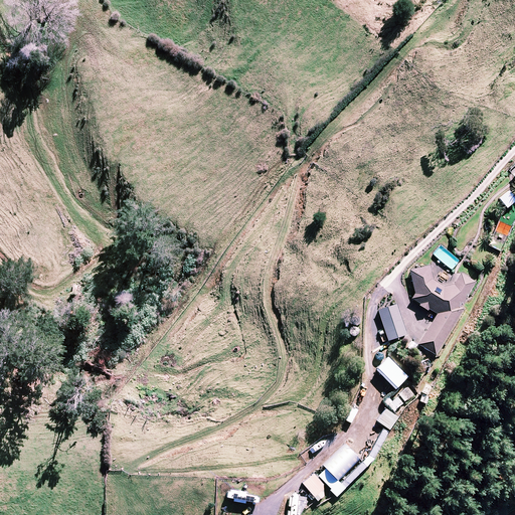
[(460,273),(453,284),(443,287),(433,280),(430,266),(408,270),(414,294),(411,298),(419,304),(418,305),(426,311),(428,309),(437,314),(417,344),(435,355),(463,309),(461,307),(466,299),(465,298),(475,282),(460,273)]
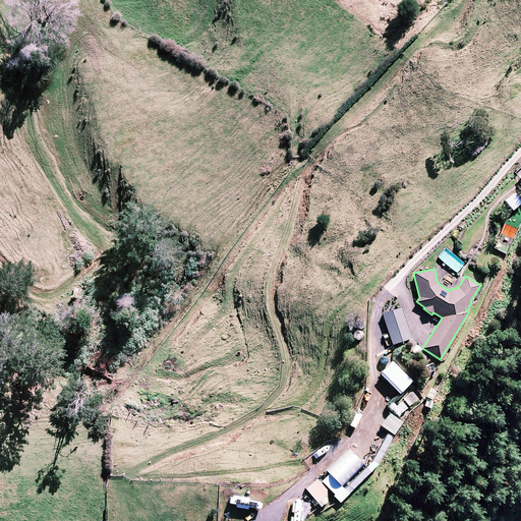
[(422,349),(417,345),(412,353),(417,356),(422,349)]
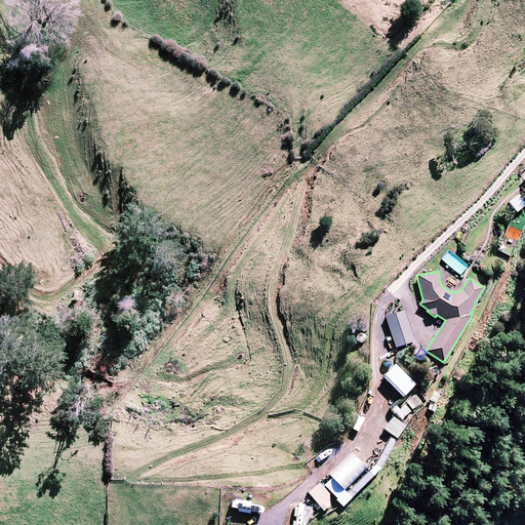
[(415,384),(396,363),(382,376),(402,397),(415,384)]
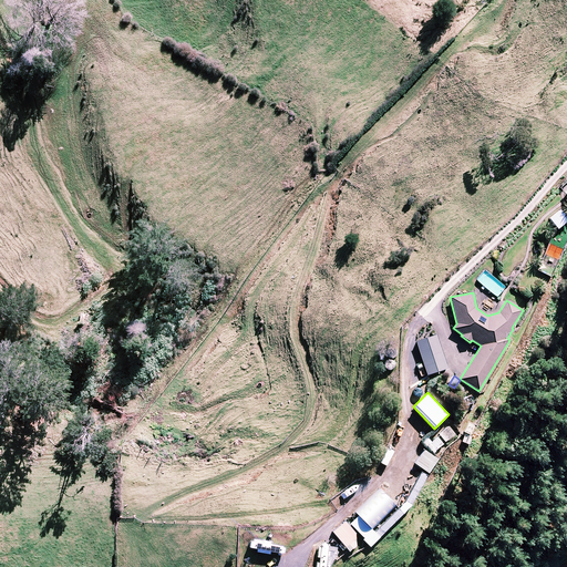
[(474,426),(468,423),(463,432),(470,435),(474,426)]
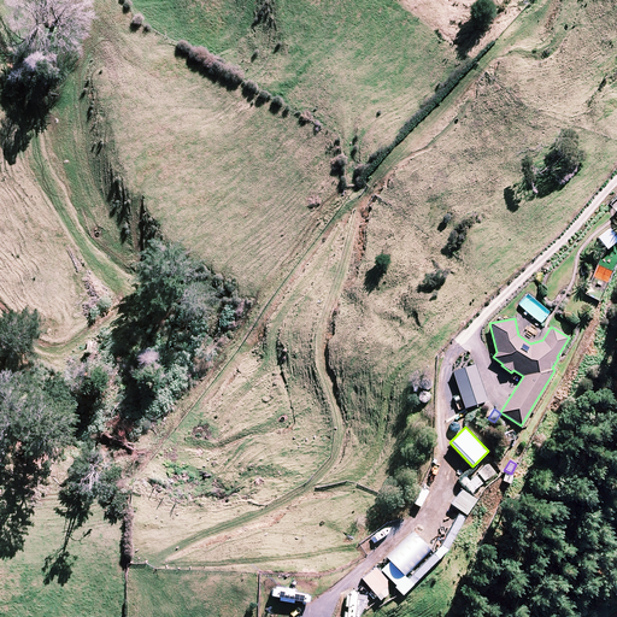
[(495,472),(488,464),(477,472),(485,481),(495,472)]
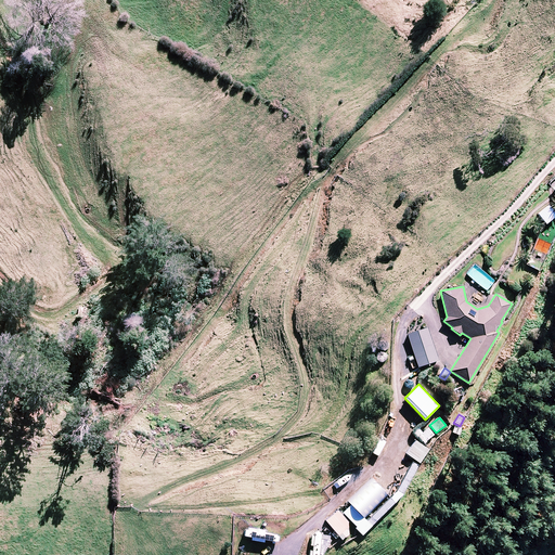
[(461,428),(454,426),(452,433),(457,435),(461,428)]
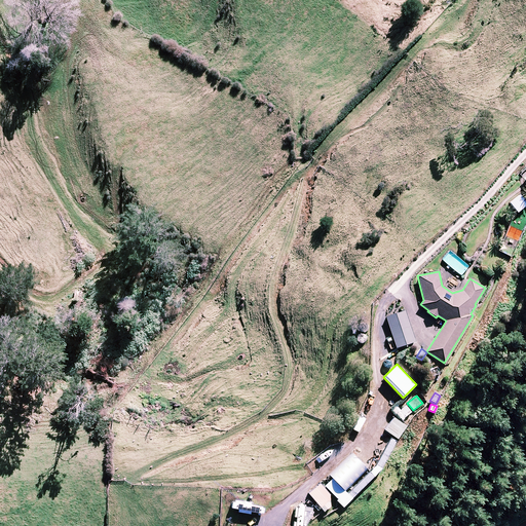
[(411,412),(405,406),(398,412),(404,418),(411,412)]
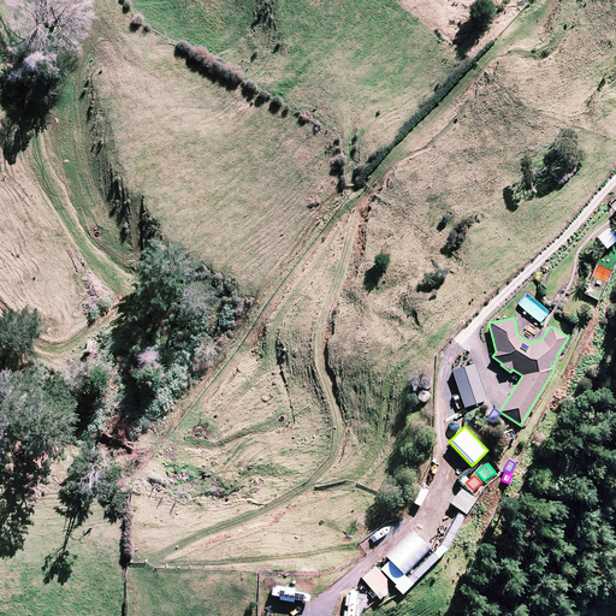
[(475,499),(461,489),(450,504),(466,514),(475,499)]
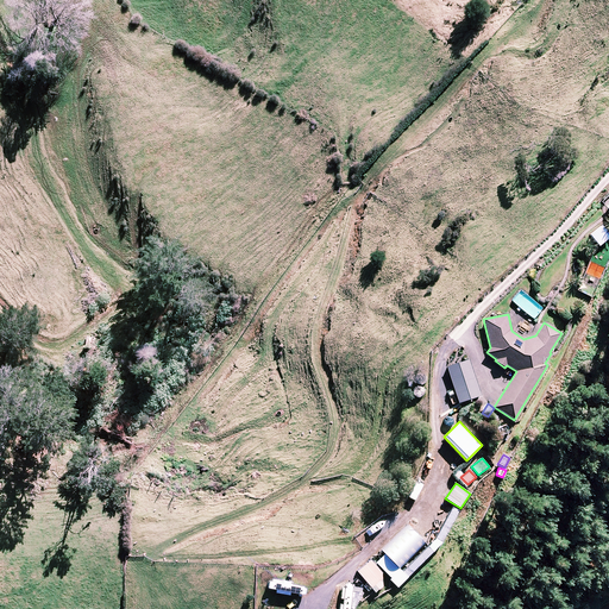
[(458,510),(452,507),(434,538),(427,546),(402,571),(400,569),(384,553),(375,562),(390,577),(389,579),(395,586),(397,588),(432,552),(441,542),(445,535),(458,510)]
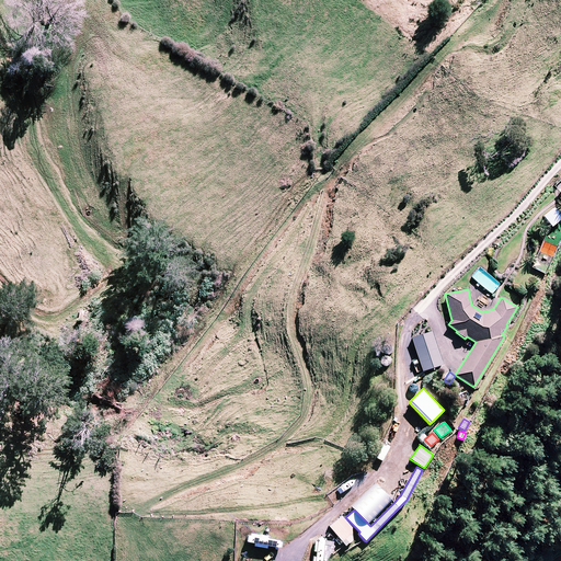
[(354,510),(368,524),(391,501),(375,483),(351,507),(354,510)]
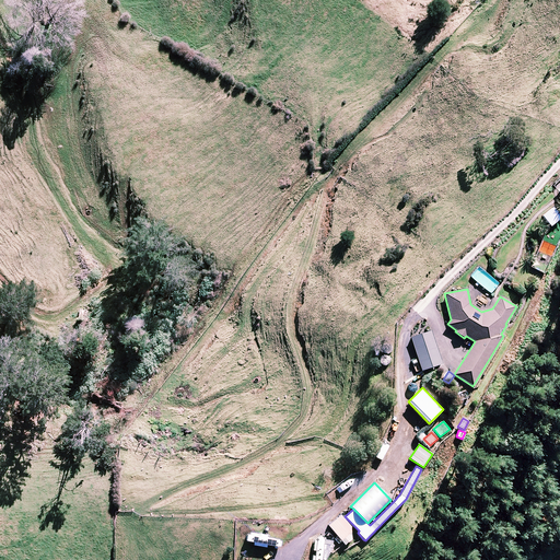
[(351,526),(340,514),(327,525),(343,544),(345,545),(352,539),(351,526)]
